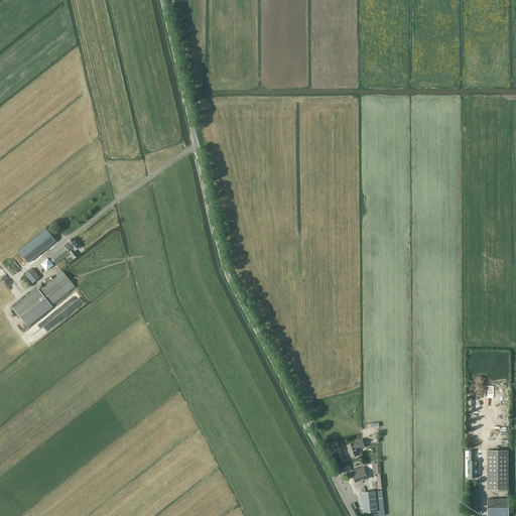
[(55,241),(46,230),(46,229),(18,251),(28,263),(55,241)]
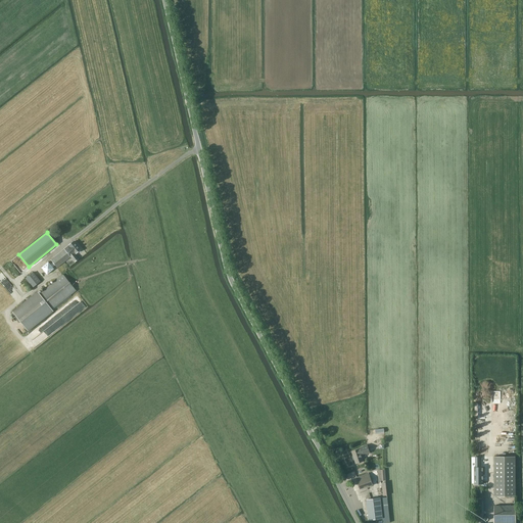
[(73,241),(68,245),(69,245),(51,259),(57,268),(70,256),(75,262),(79,258),(75,254),(80,250),(73,241)]
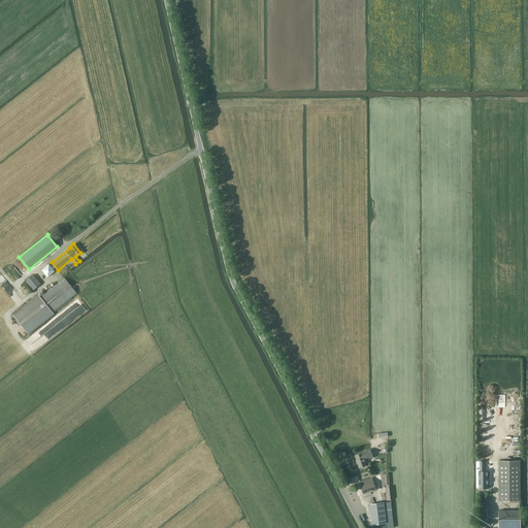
[(48,264),(41,270),(47,277),(55,271),(48,264)]
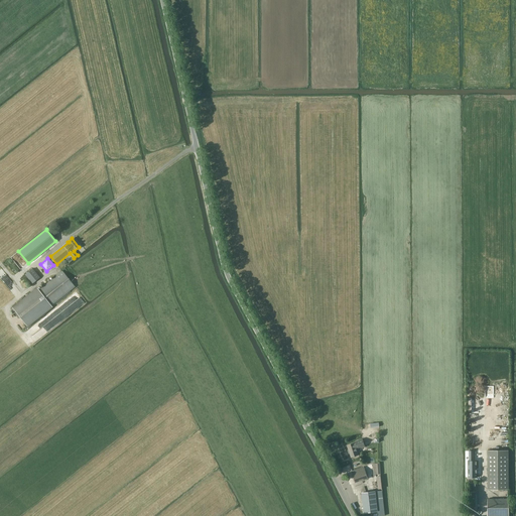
[(32,283),(39,277),(32,269),(25,274),(32,283)]
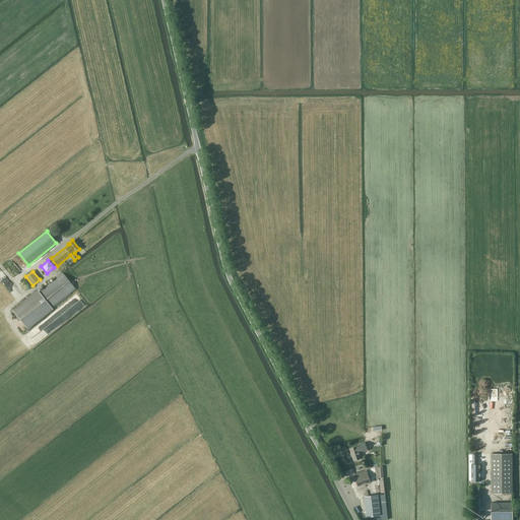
[(63,273),(39,293),(38,291),(13,311),(27,328),(52,309),(51,308),(75,289),(72,284),(63,273)]
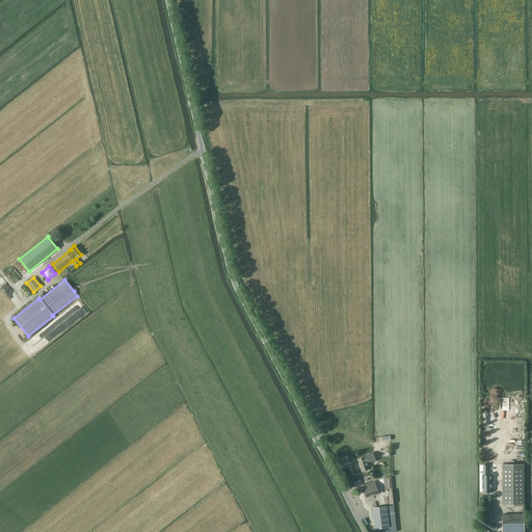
[(81,303),(77,306),(80,311),(71,316),(74,321),(87,313),(81,303)]
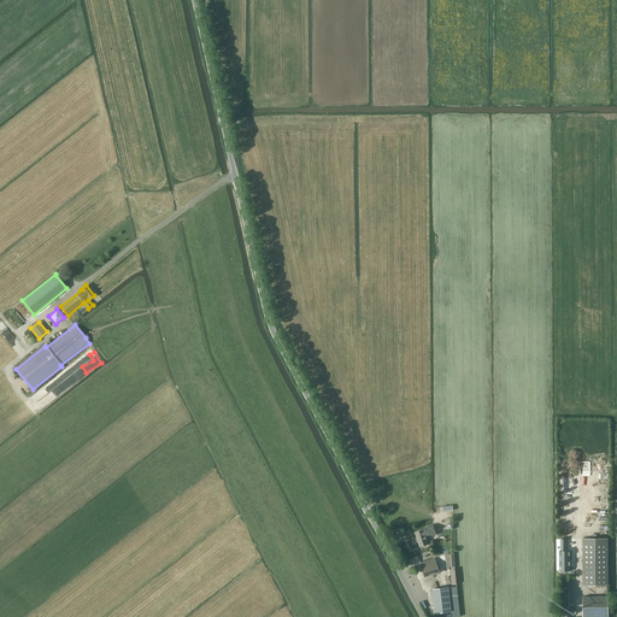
[(416,533),(421,547),(429,544),(427,539),(436,535),(433,524),(425,528),(425,529),(416,533)]
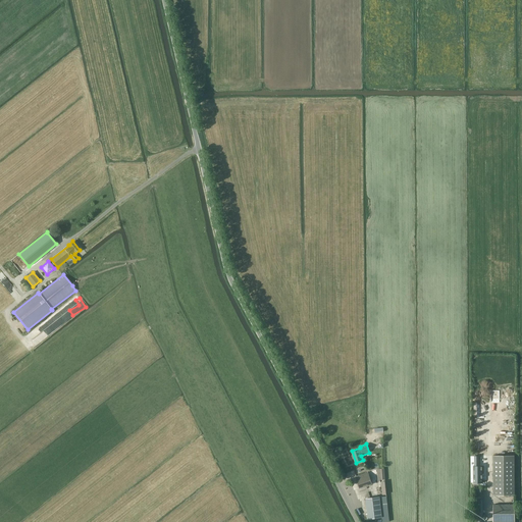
[(492,456),(493,496),(514,494),(514,456),(492,456)]
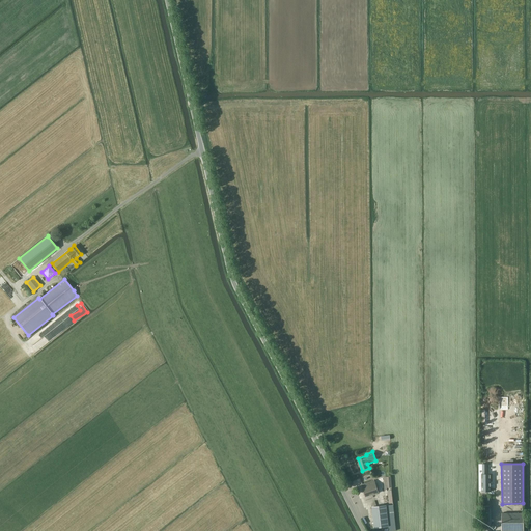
[(481,493),(491,493),(491,477),(487,477),(487,467),(482,467),(482,477),(481,477),(481,493)]
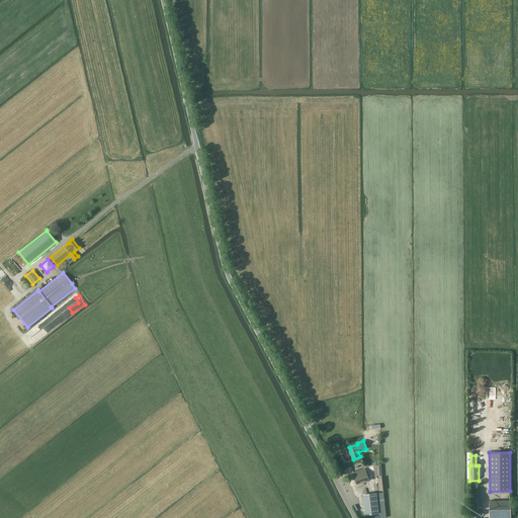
[(365,469),(356,472),(357,476),(354,477),(357,485),(369,480),(365,469)]
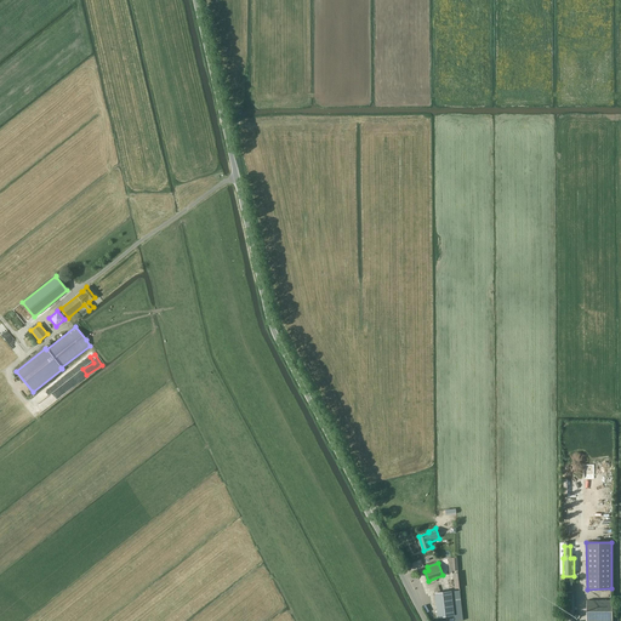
[(436,593),(438,617),(455,615),(451,591),(436,593)]
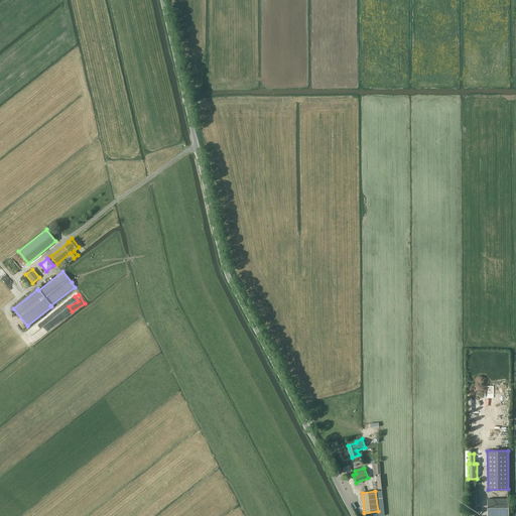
[(508,515),(509,499),(488,499),(488,515),(508,515)]
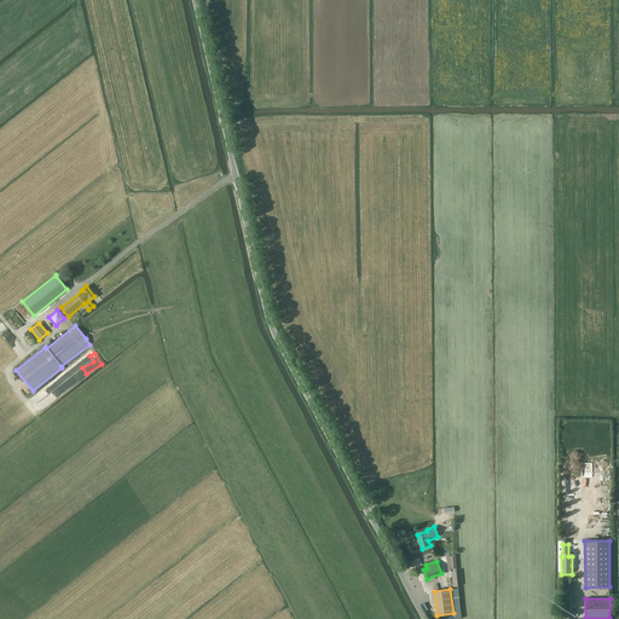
[(562,618),(572,618),(573,602),(562,603),(562,618)]
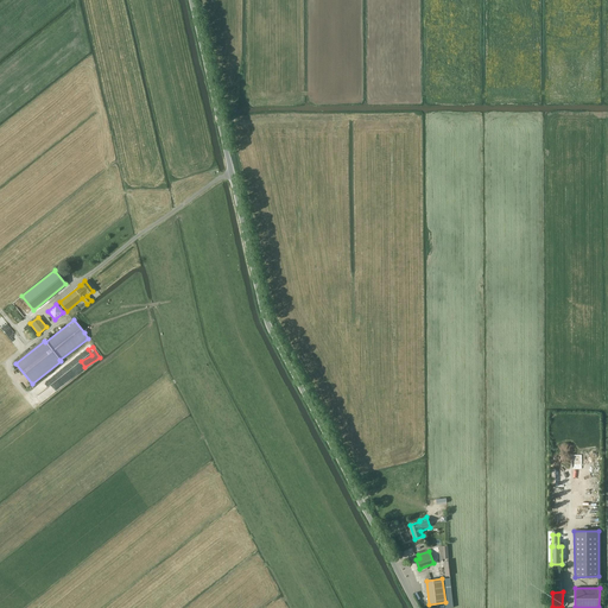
All buildings are outlined.
